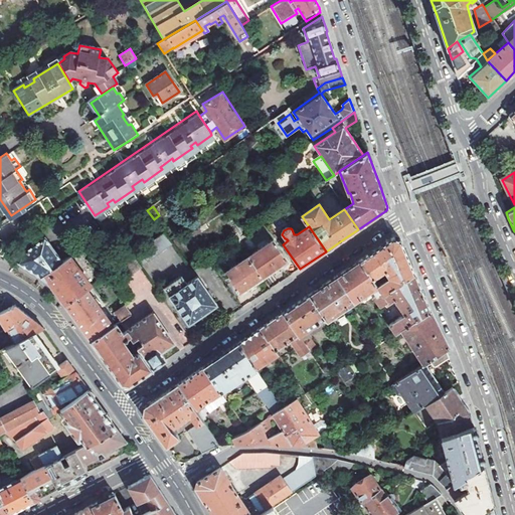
[(157,253),(171,245),(164,233),(150,242),(157,253)]
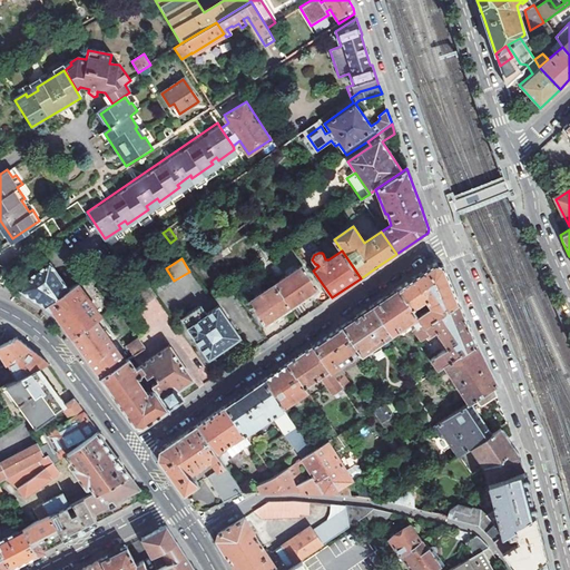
[(195,261),(187,266),(196,278),(204,274),(195,261)]
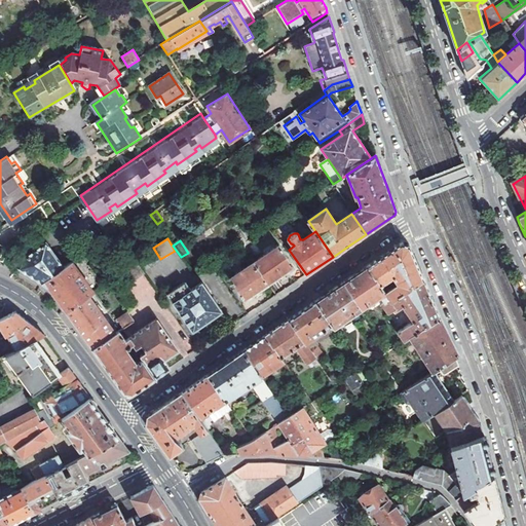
[(30,275),(41,283),(64,267),(45,241),(26,256),(16,268),(30,275)]
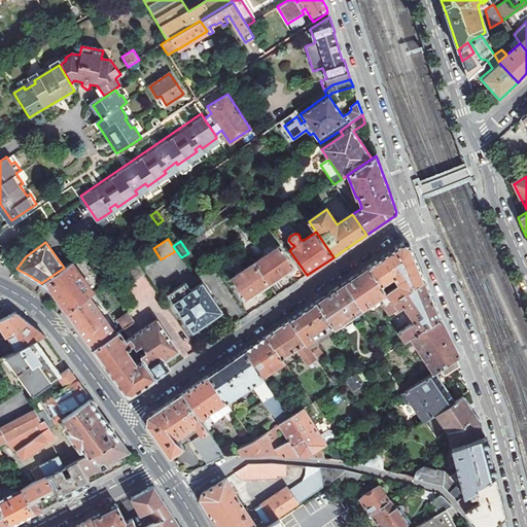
[(386,292),(391,300),(424,278),(415,254),(411,245),(402,243),(369,266),(382,286),(393,278),(398,285),(386,292)]
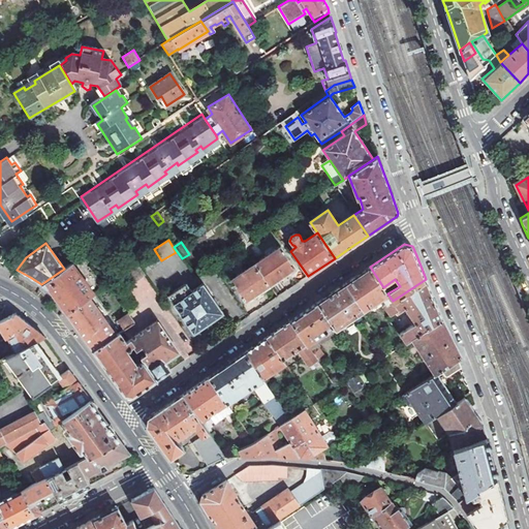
[(255,265),(270,286),(296,270),(281,248),(255,265)]
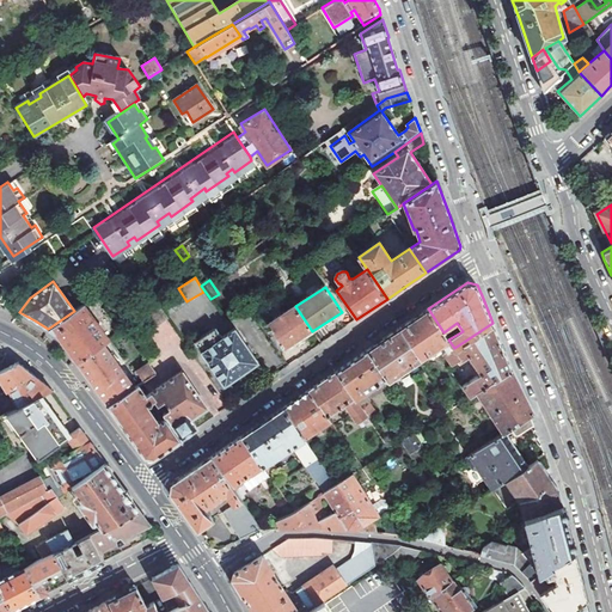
[(56,334),(75,362),(102,344),(108,340),(84,304),(74,311),(48,329),(51,331),(56,334)]
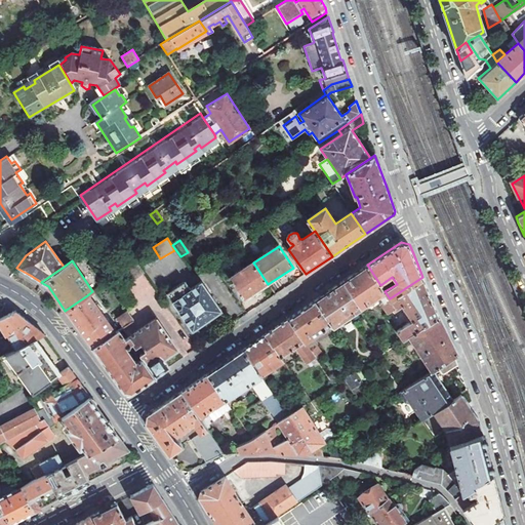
[(135,260),(116,275),(124,286),(144,273),(135,260)]
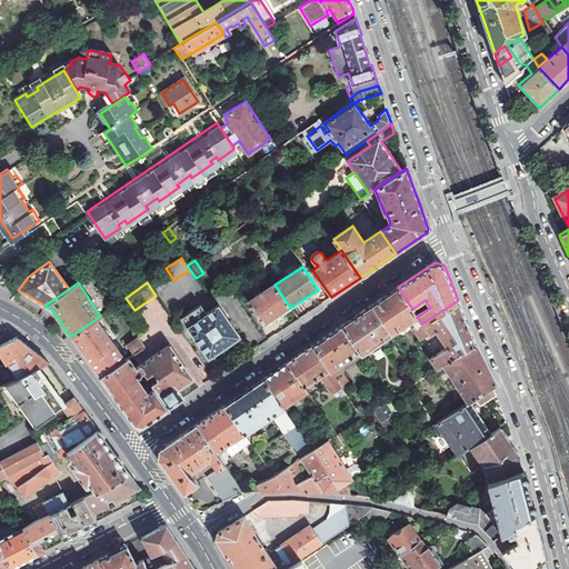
[(251,308),(257,316),(265,326),(290,308),(275,285),(248,303),(251,308)]
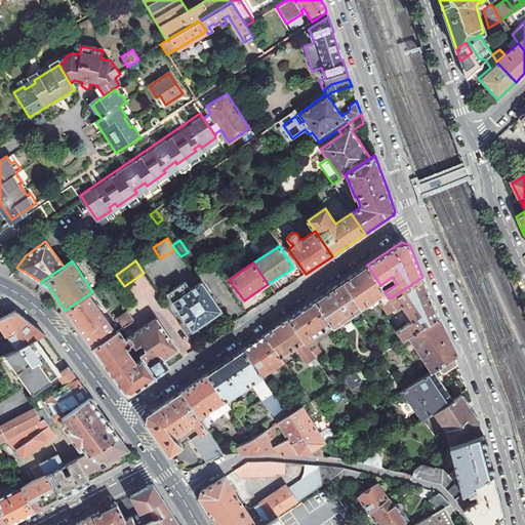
[(347,279),(341,282),(360,309),(379,295),(384,300),(379,304),(388,314),(392,311),(393,313),(398,310),(390,298),(385,291),(380,285),(367,265),(347,279)]
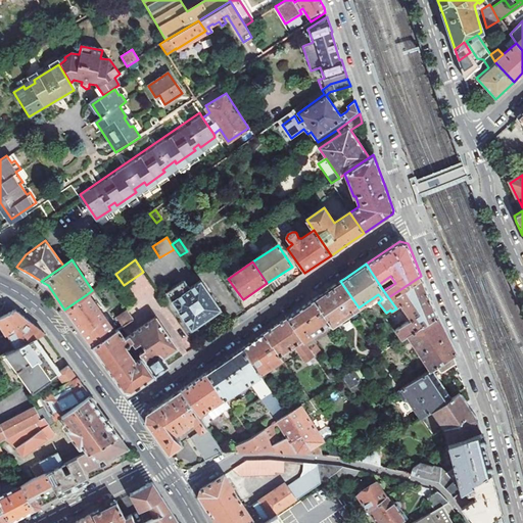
[(400,340),(406,336),(437,316),(429,296),(421,276),(388,297),(396,308),(396,306),(400,303),(411,319),(393,331),(400,340)]
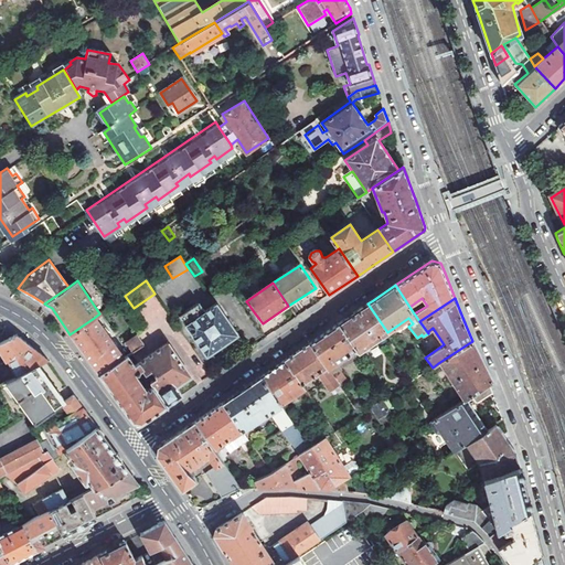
[(205,312),(199,302),(179,317),(206,356),(238,336),(216,305),(205,312)]
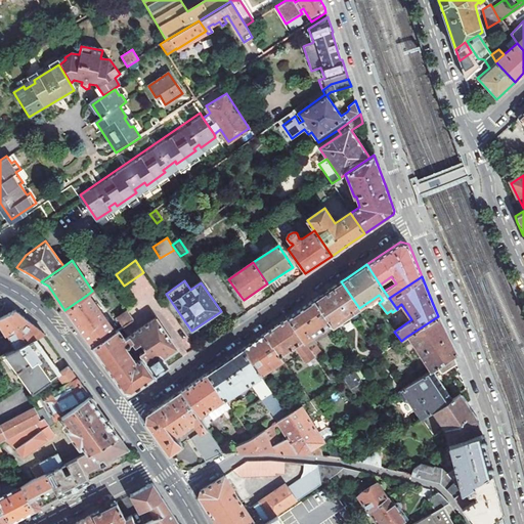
[(336,285),(314,299),(332,324),(333,325),(359,308),(341,281),(336,285)]
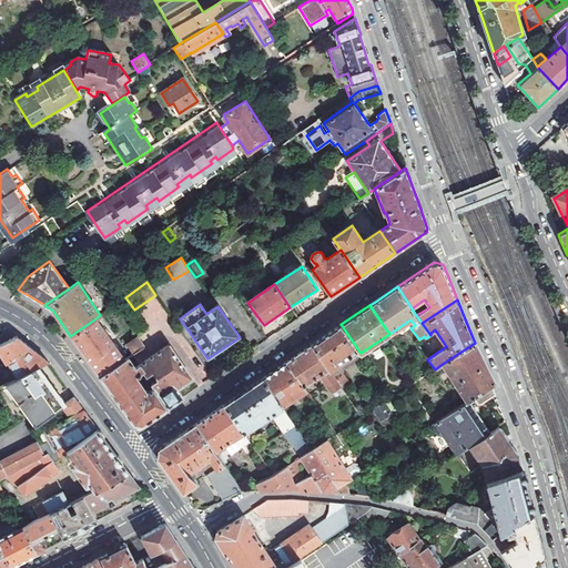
[(252,318),(256,315),(251,307),(246,311),(252,318)]
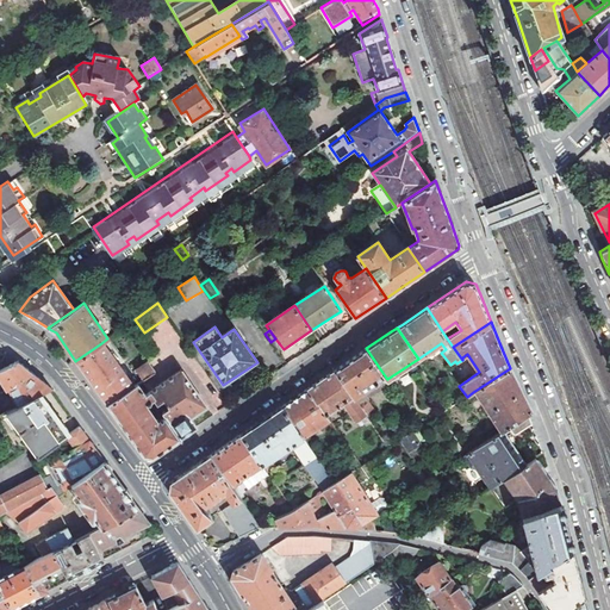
[(106,404),(134,386),(101,343),(75,361),(93,385),(106,404)]
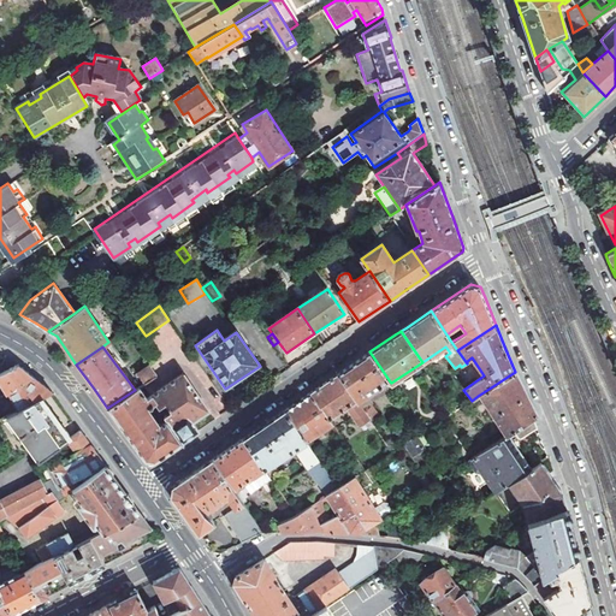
[(345,369),(337,374),(357,403),(390,381),(369,351),(345,369)]
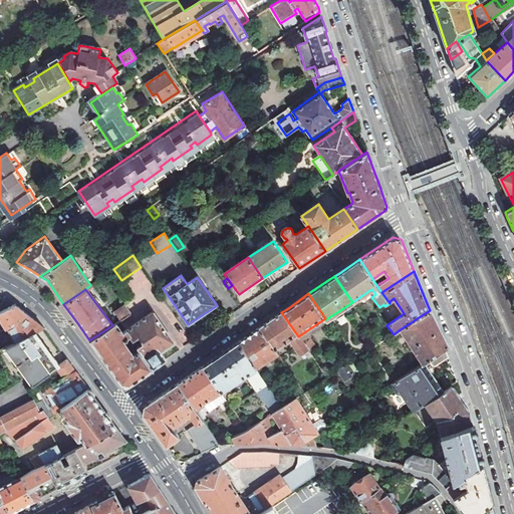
[(17,305),(14,303),(0,310),(0,319),(5,327),(8,326),(27,314),(17,305)]
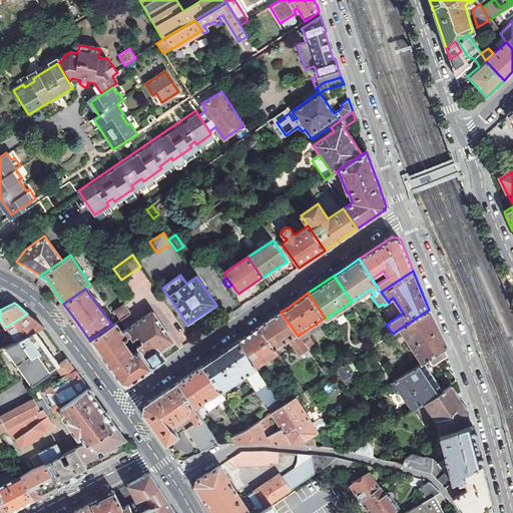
[(129,312),(124,305),(113,312),(118,320),(129,312)]
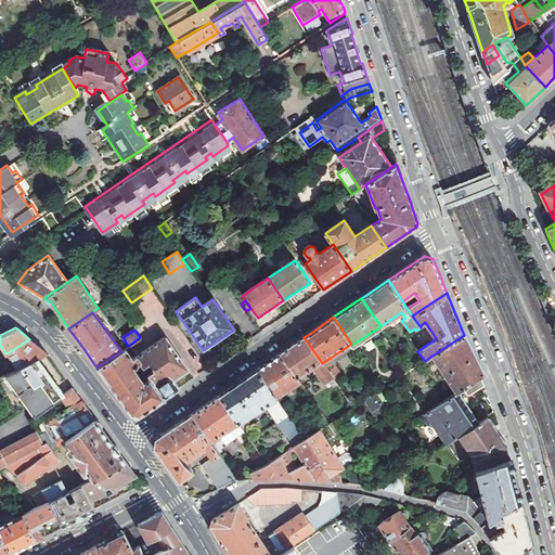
[(164,335),(134,356),(139,361),(142,366),(147,363),(152,370),(146,374),(150,377),(164,398),(168,395),(178,388),(172,381),(188,371),(164,335)]
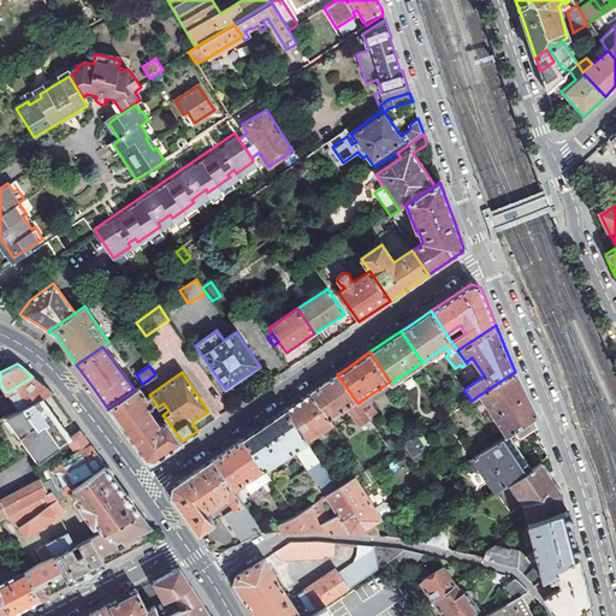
[(505,437),(533,419),(537,416),(534,410),(515,372),(478,396),(505,437)]
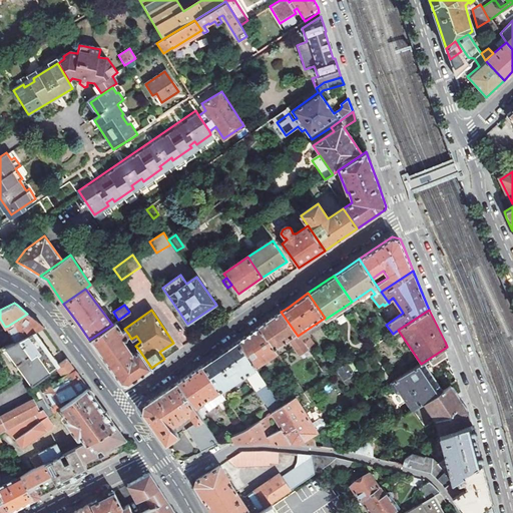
[(276,316),(259,327),(275,351),(298,336),(281,312),(276,316)]
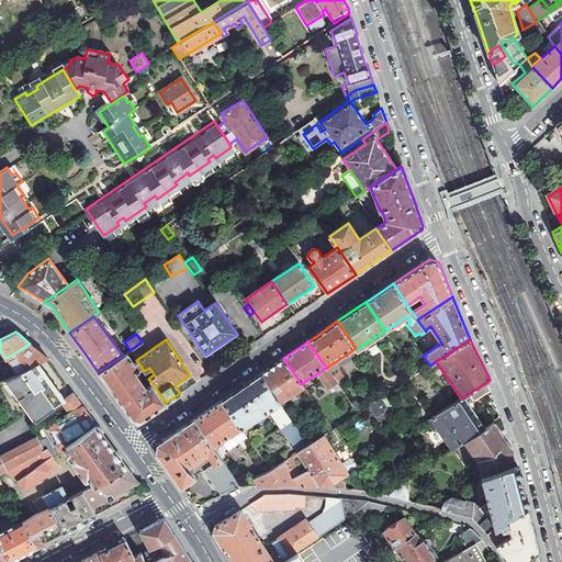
[(43,355),(30,344),(9,357),(19,371),(37,362),(47,358),(43,355)]
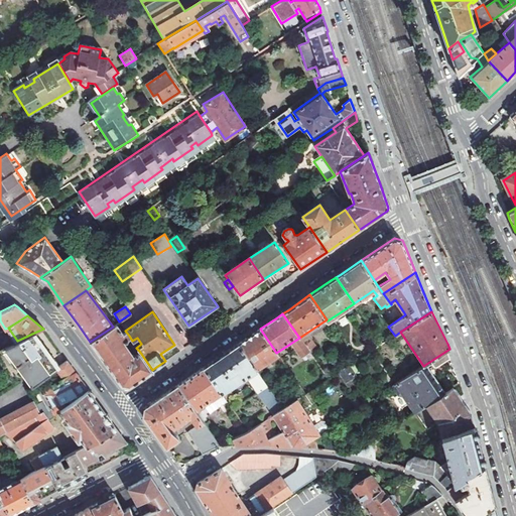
[(129,386),(152,370),(139,351),(132,355),(122,341),(129,336),(125,331),(122,333),(116,324),(113,327),(90,342),(105,363),(121,386),(129,386)]
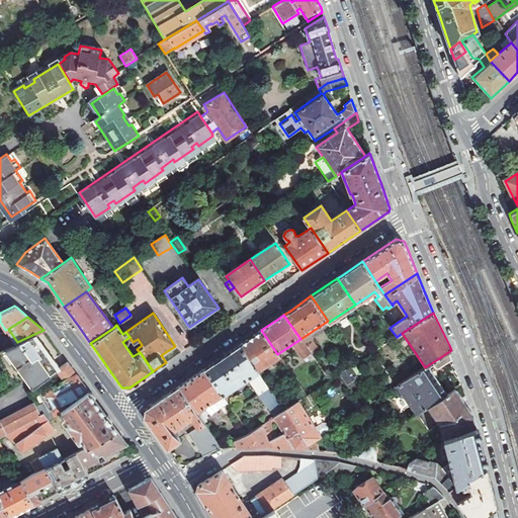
[(251,337),(239,345),(257,371),(279,356),(277,354),(261,330),(251,337)]
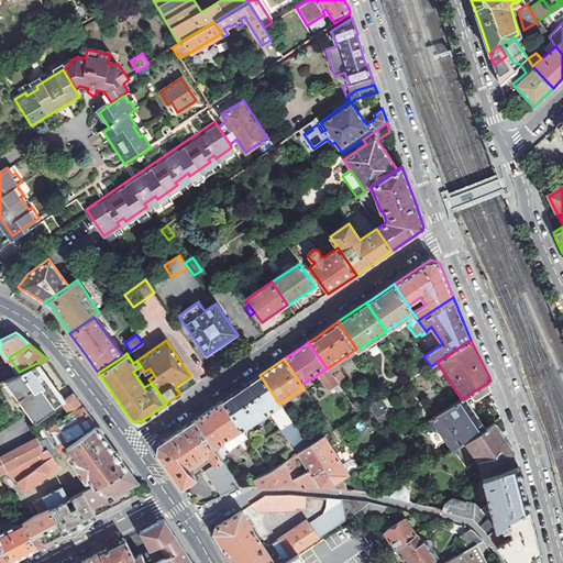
[(64,399),(37,363),(19,372),(14,375),(8,377),(1,382),(11,396),(15,393),(35,419),(61,401),(64,399)]
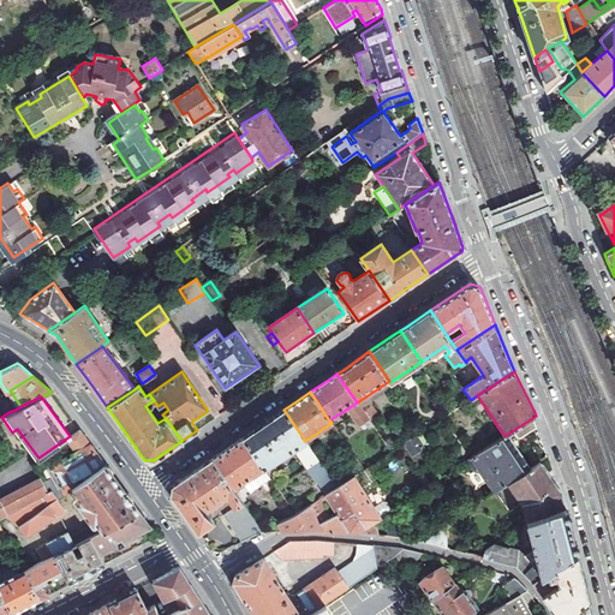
[(363,410),(359,405),(350,411),(360,428),(370,422),(363,410)]
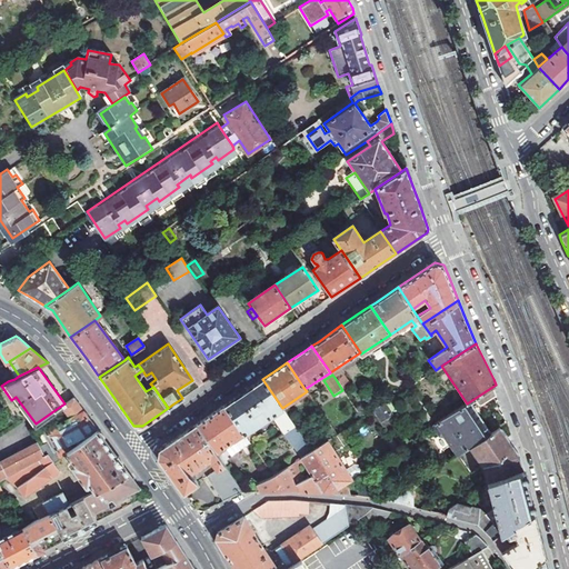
[(340,376),(336,379),(342,390),(343,391),(349,388),(349,385),(343,378),(340,376)]
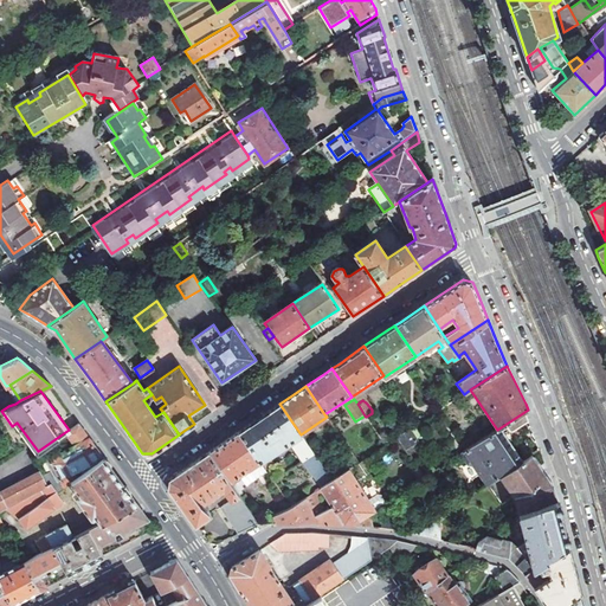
[(274,407),(239,432),(259,462),(266,471),(275,466),(269,456),(288,443),(302,462),(314,453),(301,434),(279,404),(274,407)]
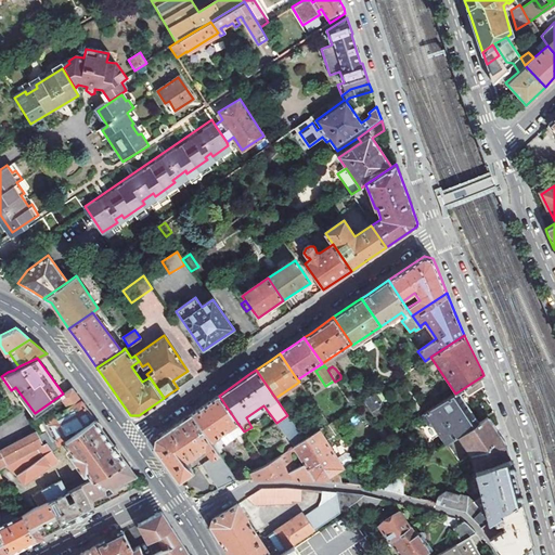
[(444,444),(446,443),(457,436),(477,423),(459,395),(464,391),(466,395),(469,395),(483,386),(480,377),(455,394),(424,414),(425,416),(425,420),(428,425),(431,426),(438,436),(442,443),(443,442),(444,444)]
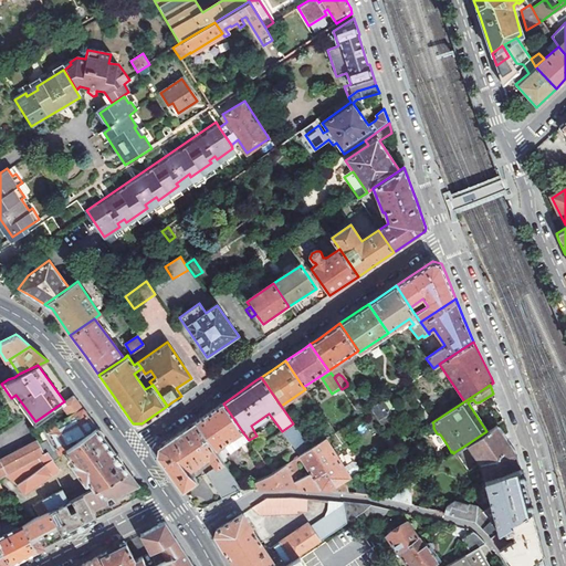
[(94,422),(73,395),(64,401),(61,404),(70,415),(45,429),(55,447),(51,450),(45,440),(40,443),(45,454),(49,452),(52,460),(66,449),(96,427),(94,422)]
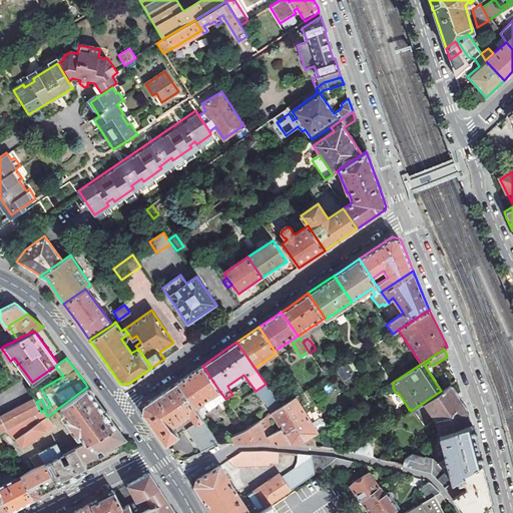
[(336,371),(346,386),(349,383),(346,379),(353,374),(346,364),(336,371)]
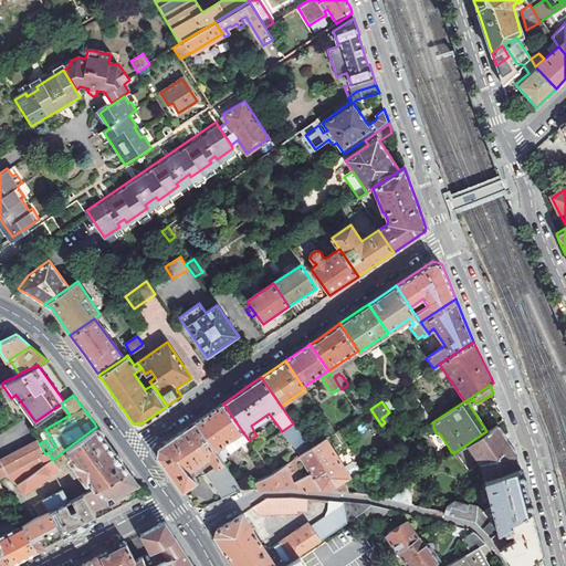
[(201,418),(195,422),(221,460),(233,452),(227,442),(242,431),(223,404),(201,418)]
